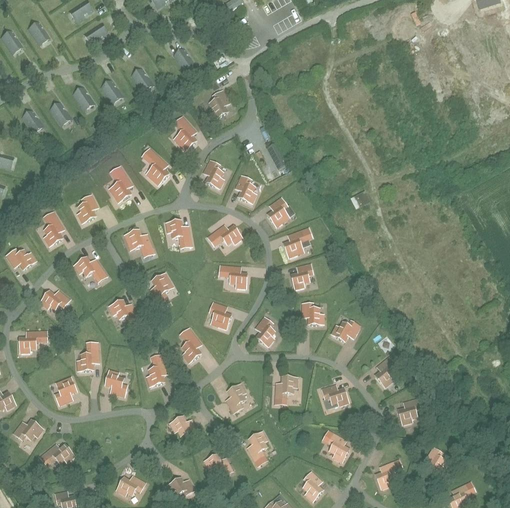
[(74,19),(91,9),(85,0),(81,0),(68,9),(74,19)]
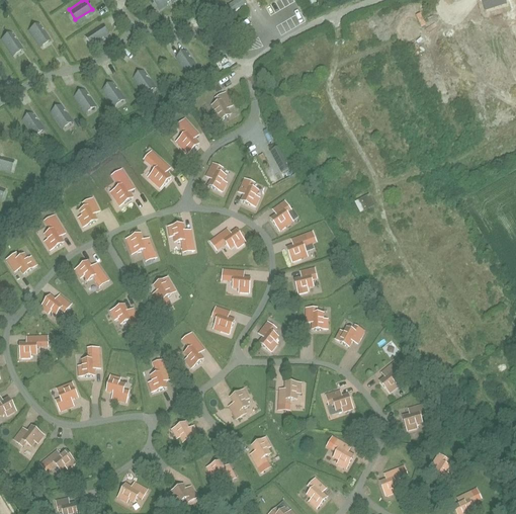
[(231,0),(222,6),(227,13),(244,1),(243,0),(231,0)]
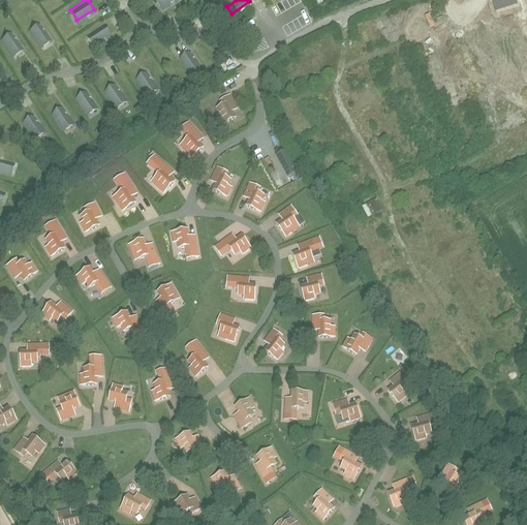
[(520,8),(496,17),(499,26),(523,18),(520,8)]
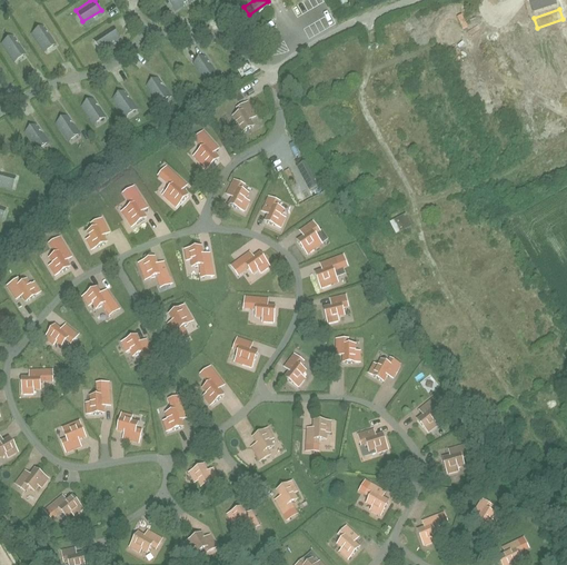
[(513,13),(488,23),(493,33),(516,23),(513,13)]
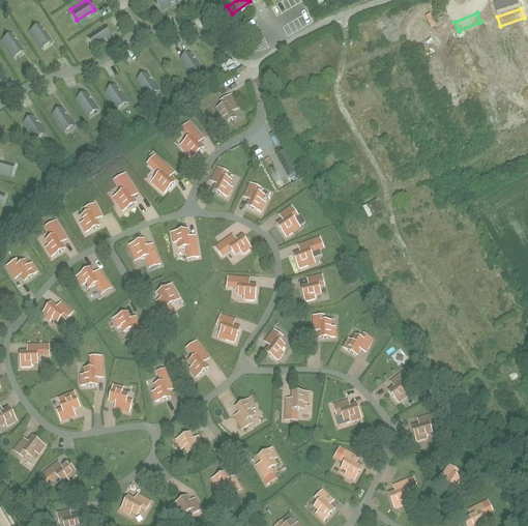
[(38,45),(50,37),(38,21),(28,28),(38,45)]
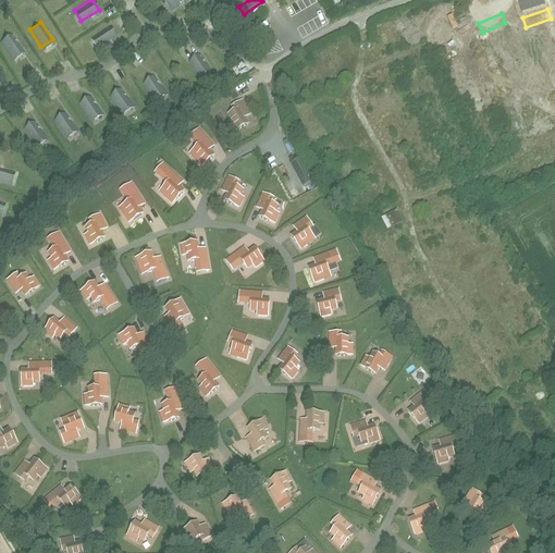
[(97,46),(115,35),(108,23),(90,35),(97,46)]
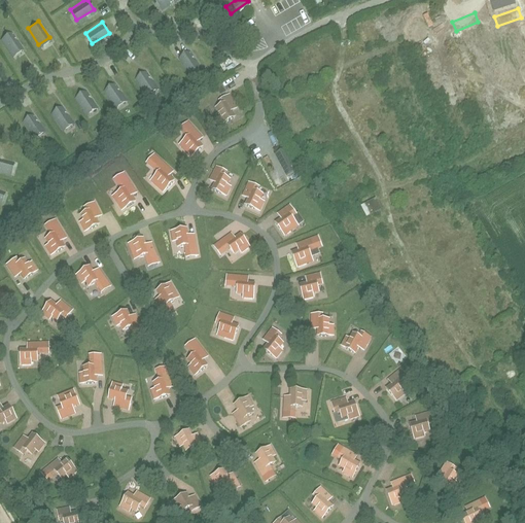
[(524,28),(524,25),(501,32),(504,41),(524,34),(524,28)]
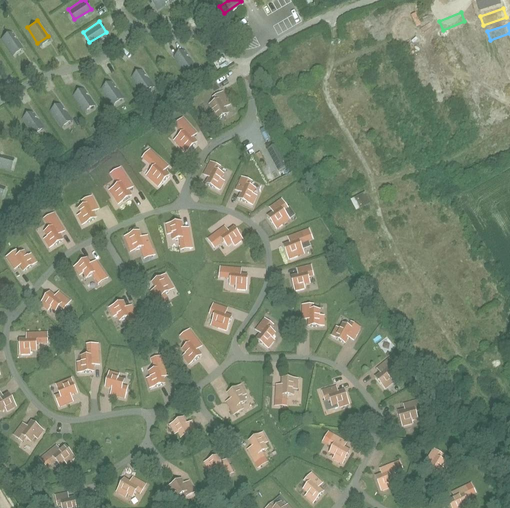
[(10,52),(21,45),(10,28),(0,35),(0,37),(10,52)]
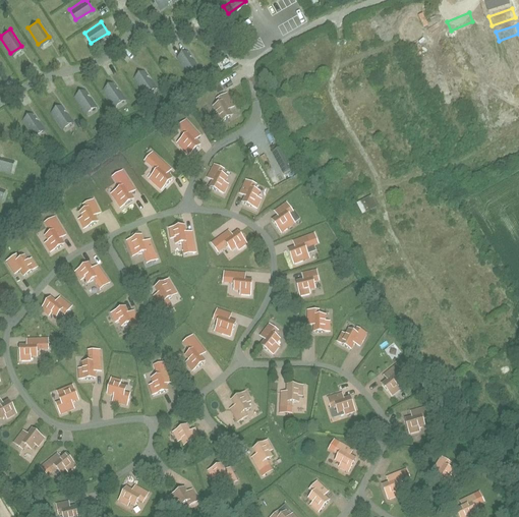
[(475,29),(454,36),(457,45),(478,37),(475,29)]
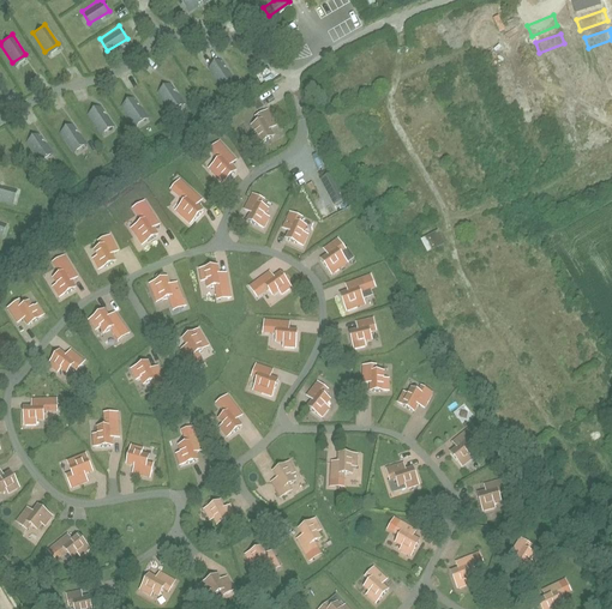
[(611,50),(591,58),(594,68),(611,62),(611,50)]
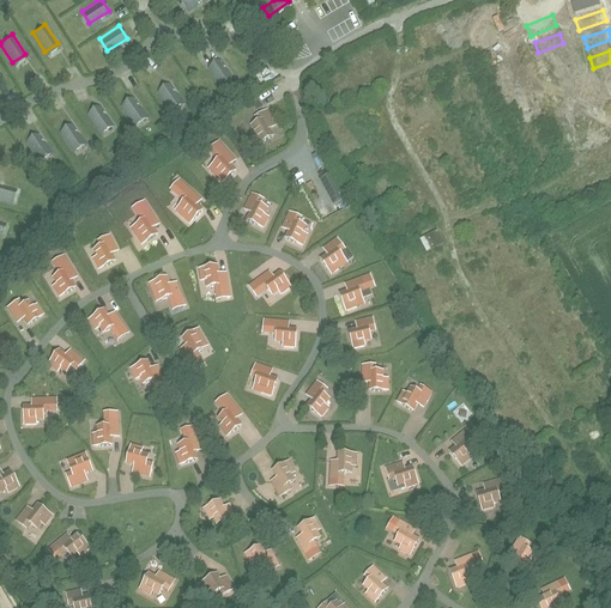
[(568,52),(543,61),(548,72),(572,62),(568,52)]
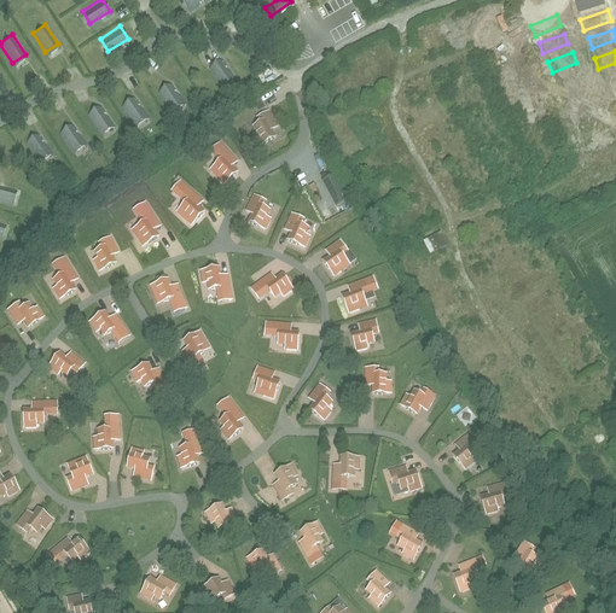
[(221,85),(233,76),(221,57),(208,65),(221,85)]
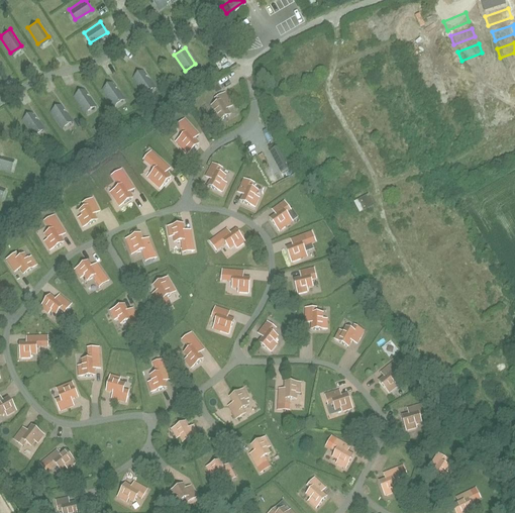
[(484,60),(464,68),(467,77),(488,70),(484,60)]
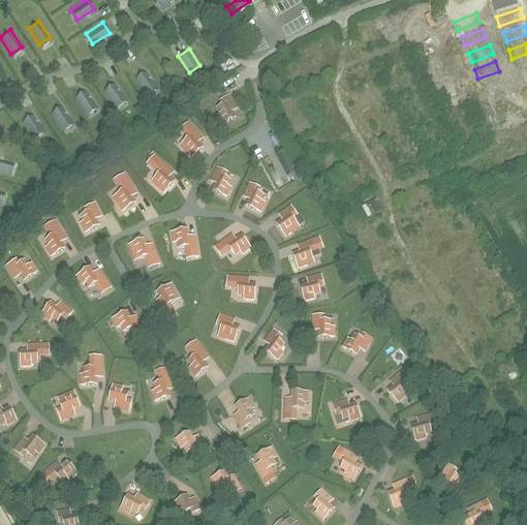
[(526,63),(516,66),(519,76),(526,73),(526,63)]
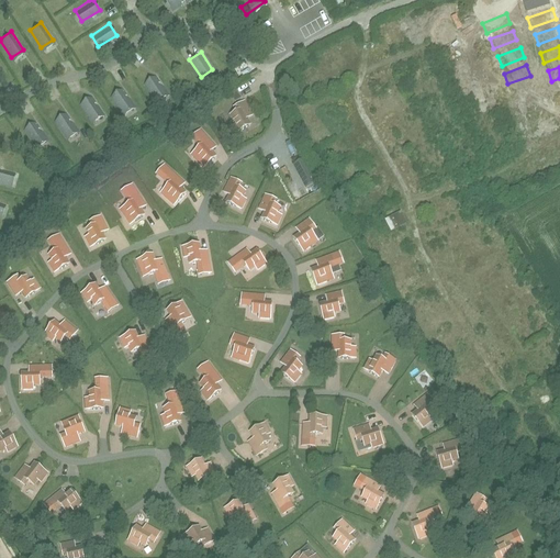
[(155,99),(166,91),(154,74),(143,81),(155,99)]
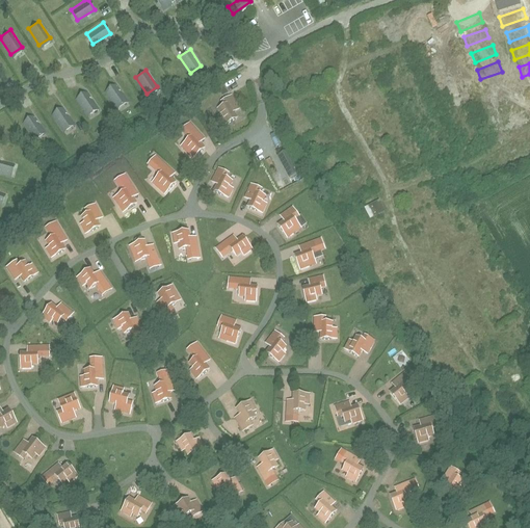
[(504,79),(483,87),(487,97),(507,88),(504,79)]
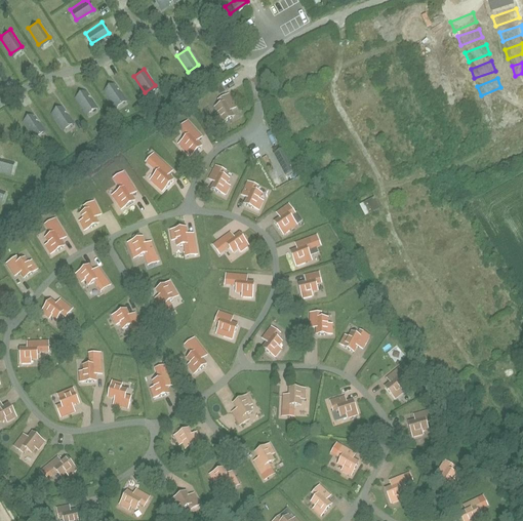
[(114,105),(124,97),(113,81),(103,88),(114,105)]
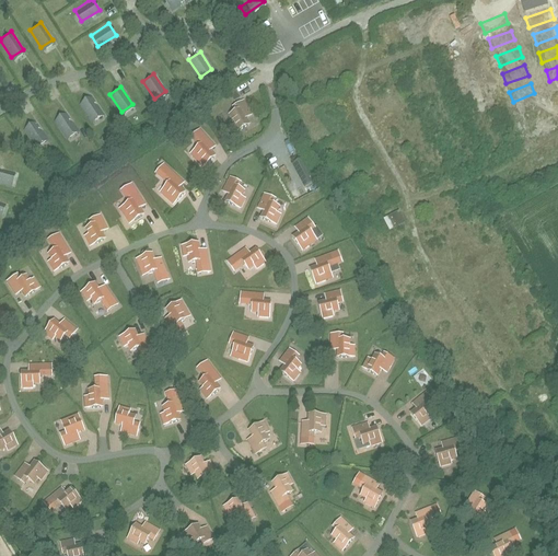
[(90,119),(102,112),(90,94),(79,101),(90,119)]
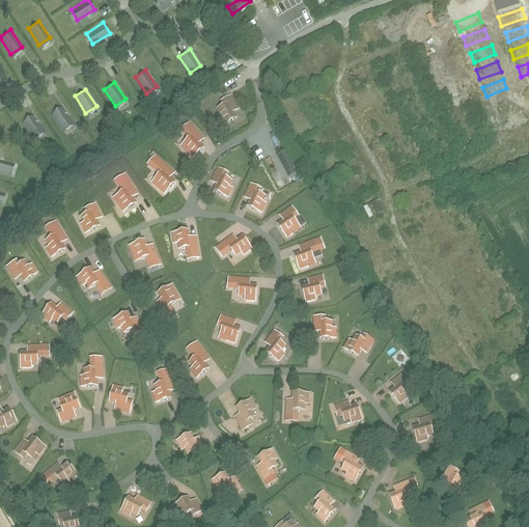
[(220,122),(235,115),(231,108),(235,106),(229,92),(218,98),(221,104),(216,107),(219,112),(216,114),(220,122)]
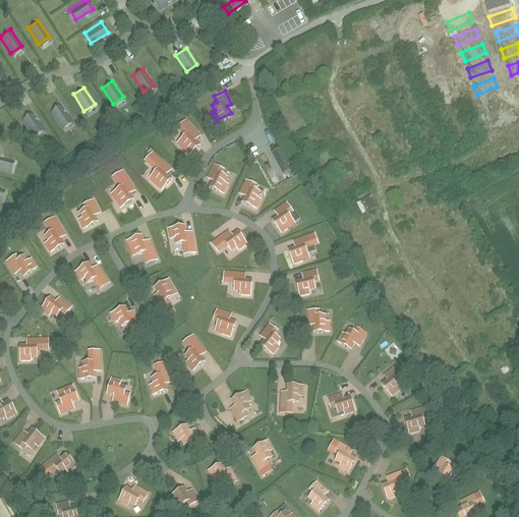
[(501,96),(481,104),(484,114),(505,106),(501,96)]
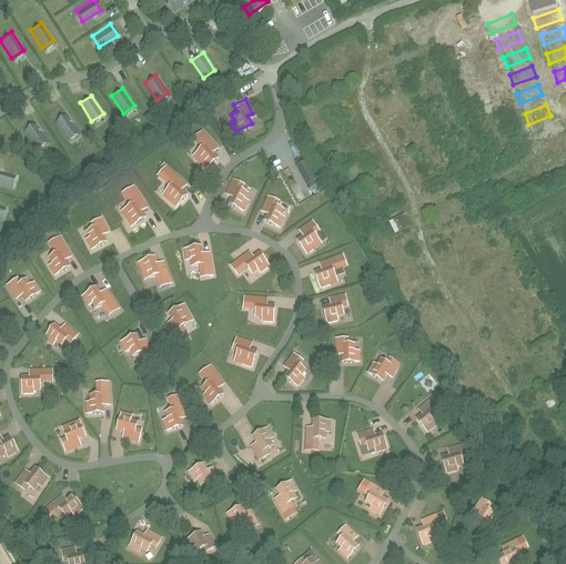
[(67,138),(78,130),(66,112),(54,120),(67,138)]
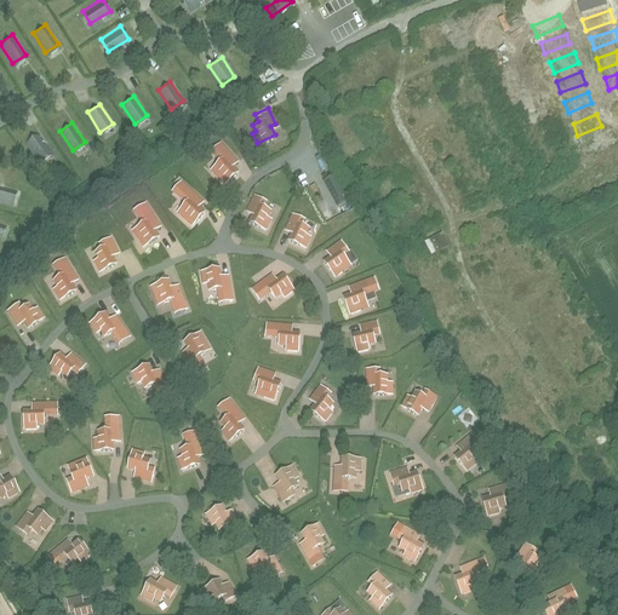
[(39,160),(51,151),(38,132),(26,141),(39,160)]
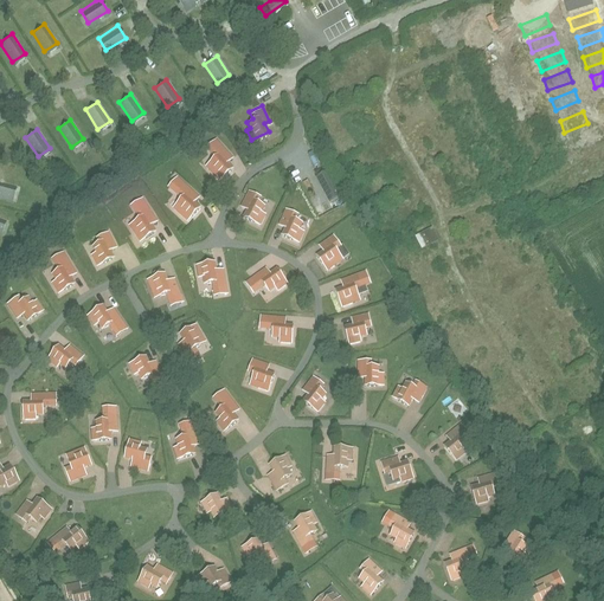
[(591,133),(567,142),(571,154),(596,144),(591,133)]
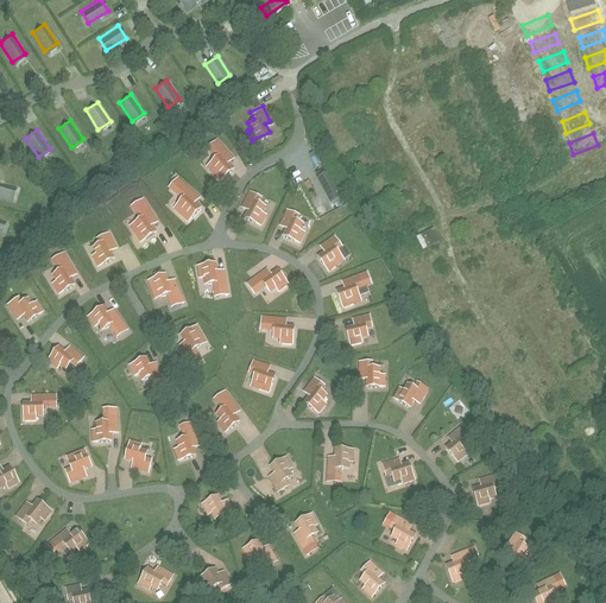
[(215,156),(209,160),(214,166),(210,169),(219,178),(231,166),(226,160),(231,156),(219,143),(210,151),(215,156)]
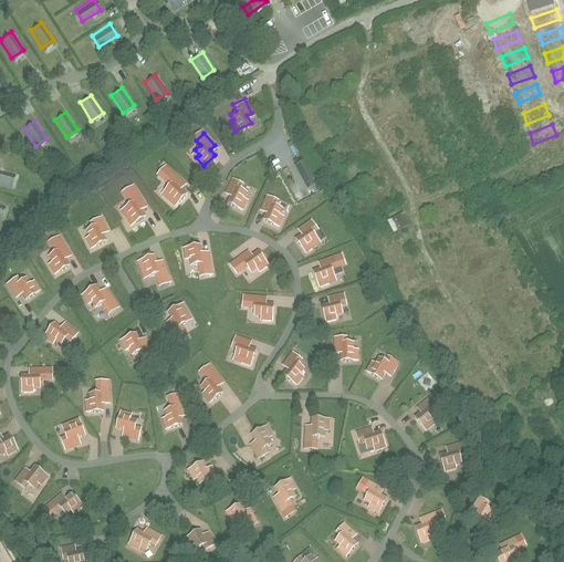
[(432,151),(427,153),(435,168),(440,166),(432,151)]
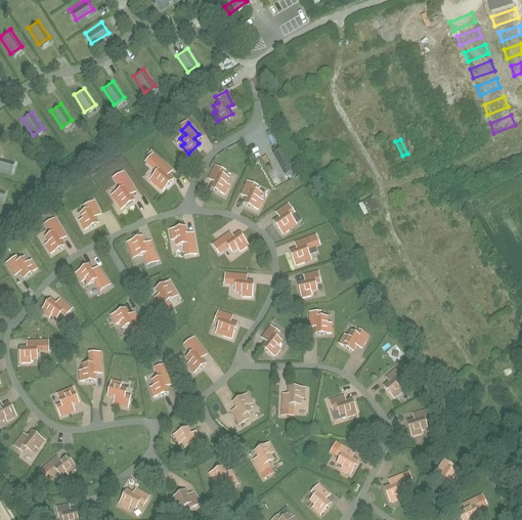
[(283,144),(271,150),(283,172),(294,167),(283,144)]
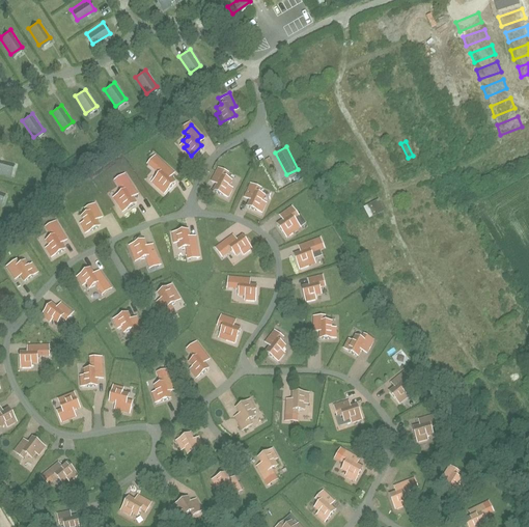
[(0,171),(8,173),(11,161),(0,158),(0,171)]
